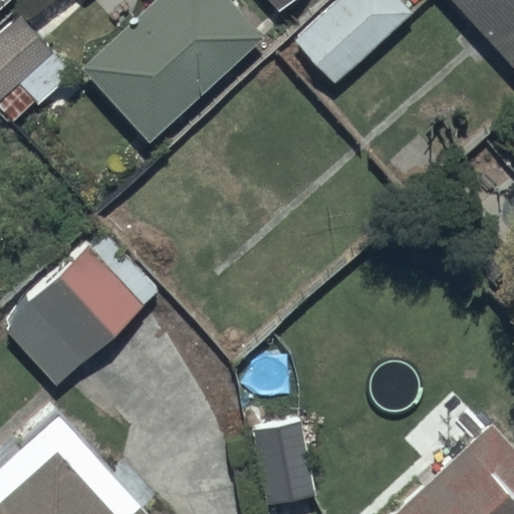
[(231,0),(153,0),(79,66),(146,143),(265,39),(231,0)]
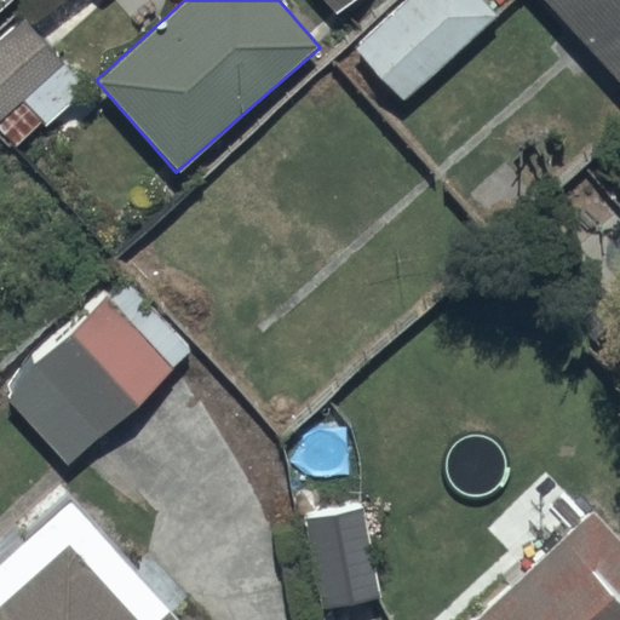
[(321,0),(333,13),(348,0),(321,0)]
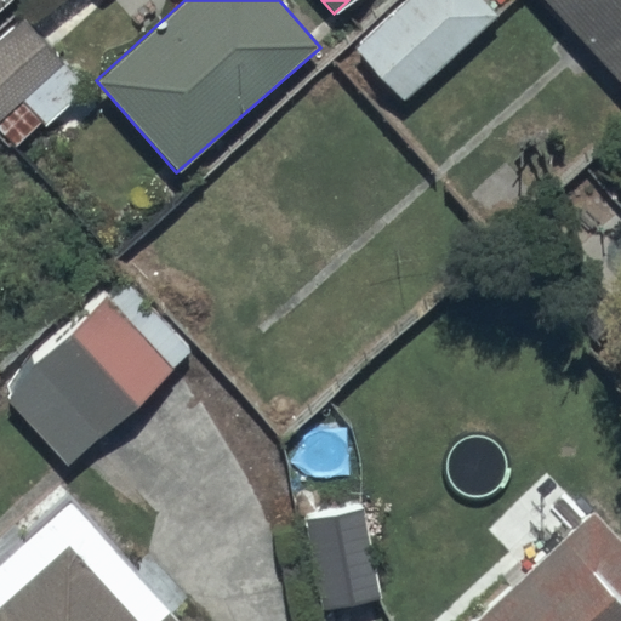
[(480,0),(404,0),(352,45),(402,102),(497,20),(480,0)]
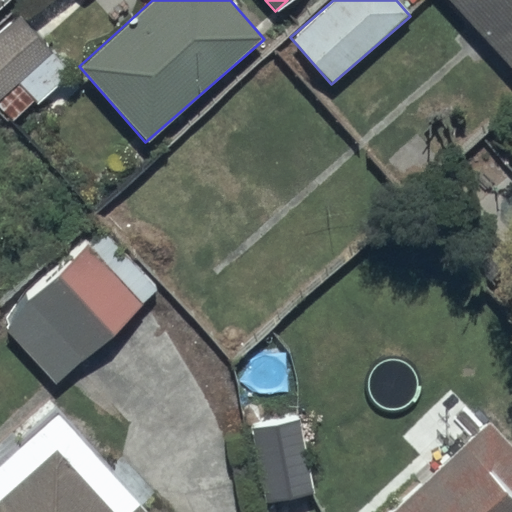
[(511,0),(449,0),(511,68),(511,0)]
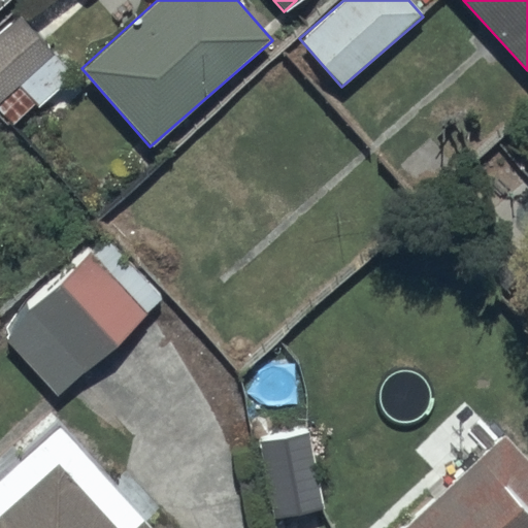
[(72,76),(22,14),(0,32),(0,118),(9,129),(72,76)]
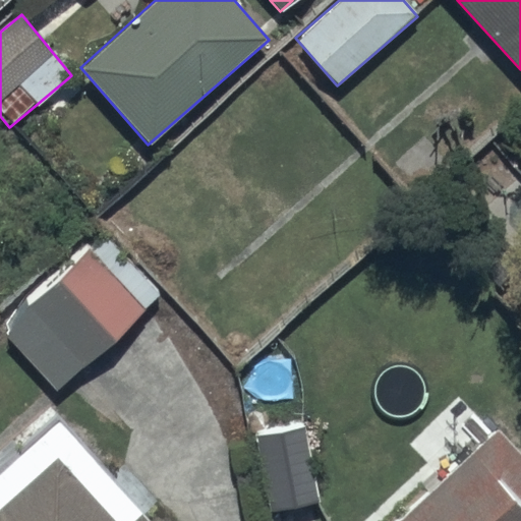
[(107,235),(1,331),(55,390),(161,294),(107,235)]
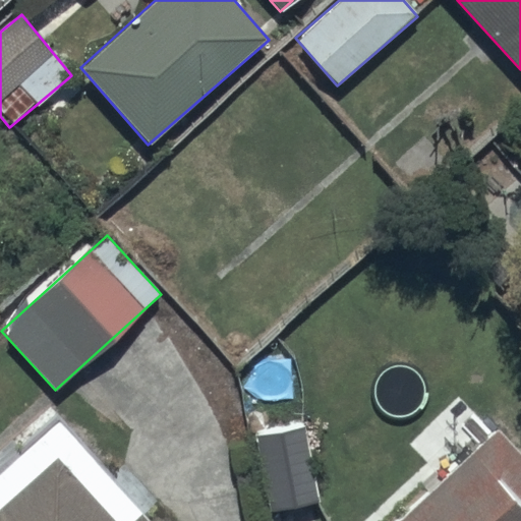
[(150,520),(61,421),(0,473),(0,520),(150,520)]
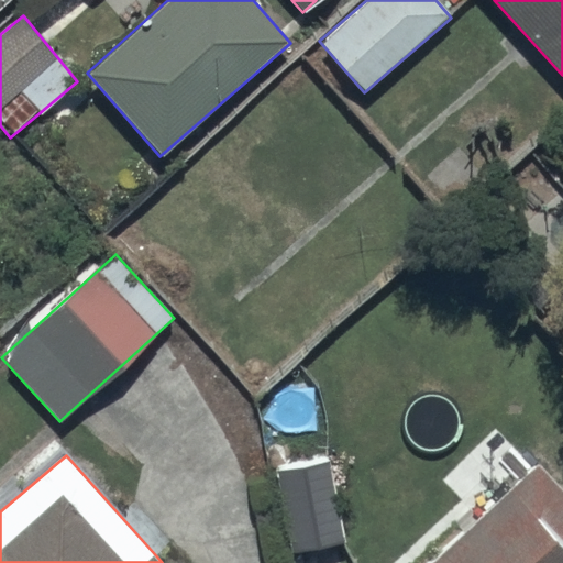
[(276,467),(289,551),(344,542),(331,459),(276,467)]
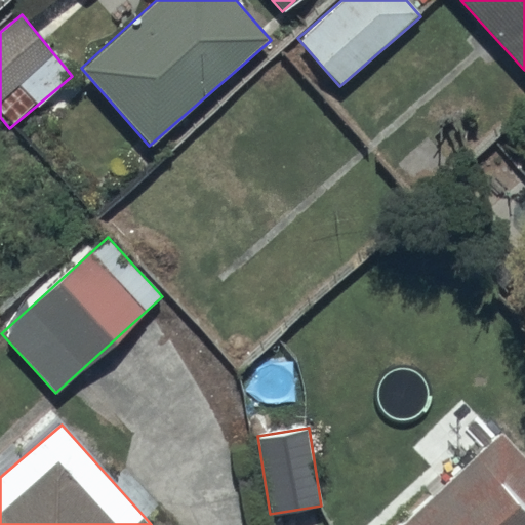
[(524,524),(524,458),(500,433),(399,524),(524,524)]
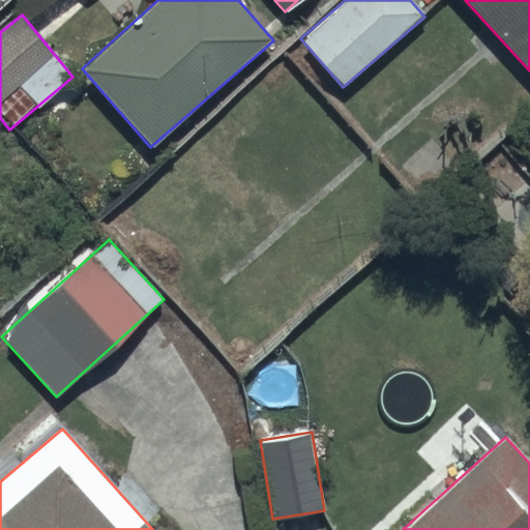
All buildings are outlined.
